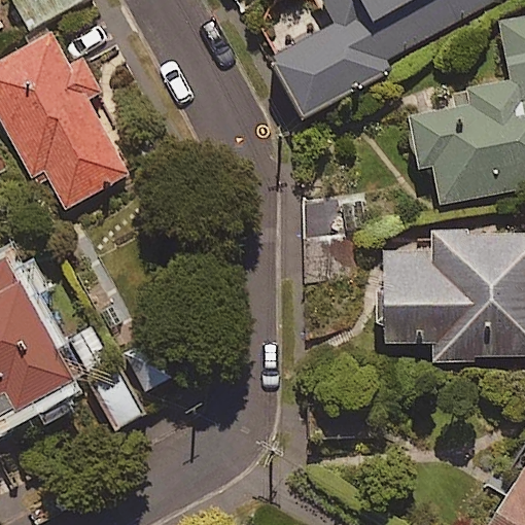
[(11,0),(29,30),(82,0),(11,0)]
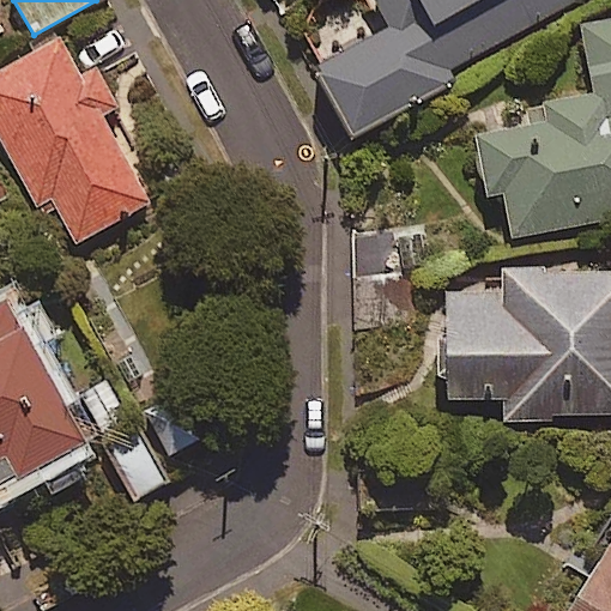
[(375,0),(392,28),(315,72),(354,139),(452,83),(446,72),(572,0),(375,0)]
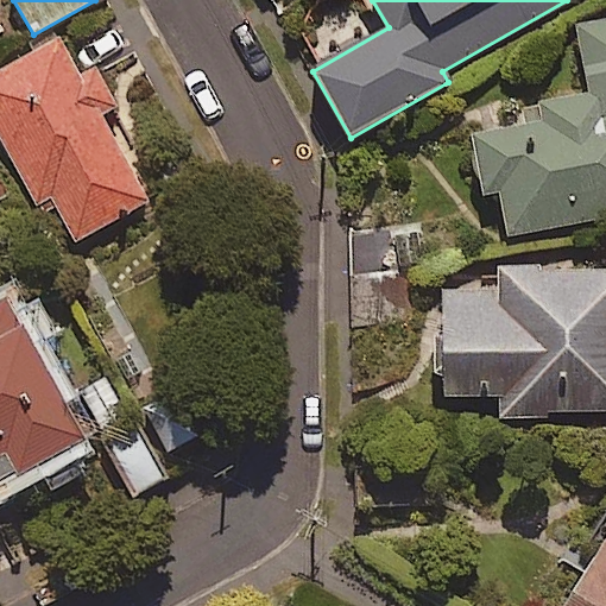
[(605,23),(578,29),(589,95),(528,106),(531,126),(473,137),(485,195),(500,191),(509,235),(605,216),(605,23)]
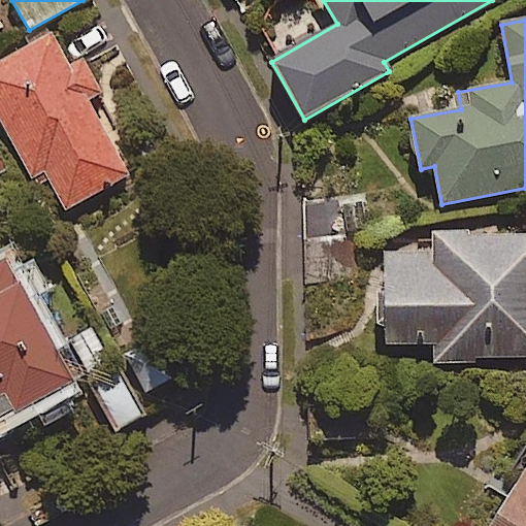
[(0,113),(56,215),(128,174),(87,100),(102,92),(84,59),(70,66),(54,34),(0,64),(0,113)]
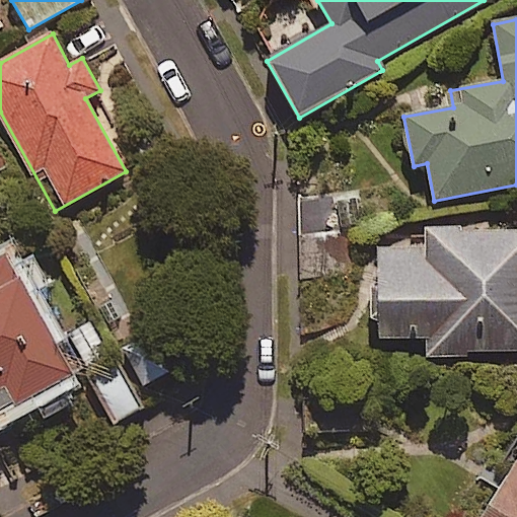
[(427,339),(428,355),(516,351),(516,227),(424,232),(425,243),(379,245),(383,341),(427,339)]
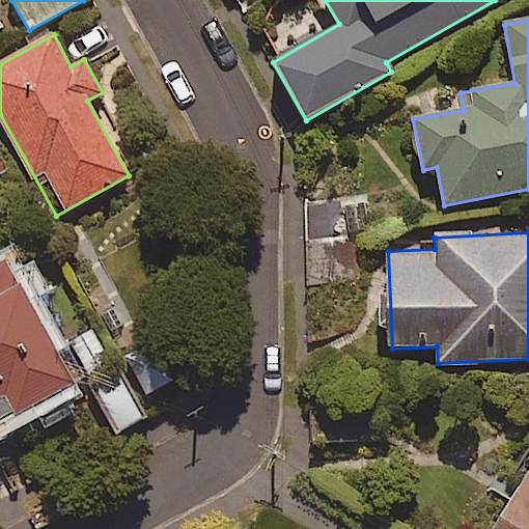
[(0,425),(75,384),(6,259),(0,262),(0,425)]
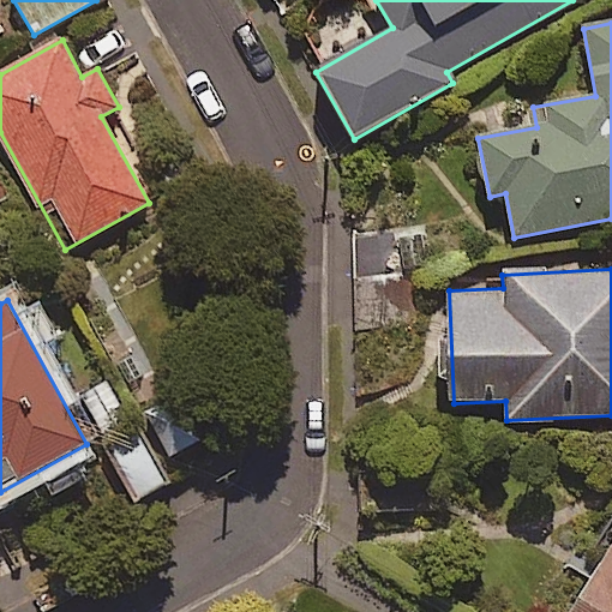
[(175,393),(142,409),(166,457),(199,441),(175,393)]
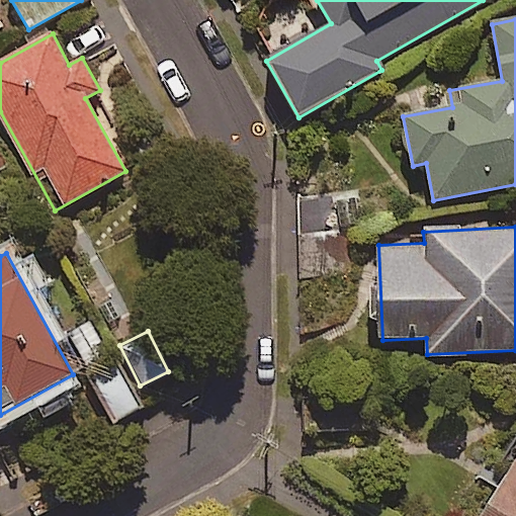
[(515,515),(515,441),(505,460),(515,467),(486,515),(515,515)]
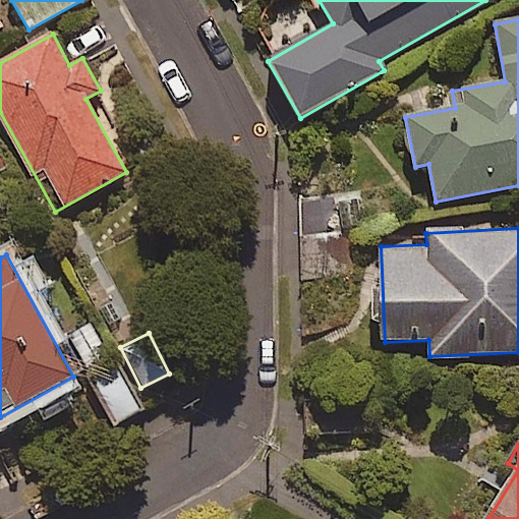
All buildings are outlined.
